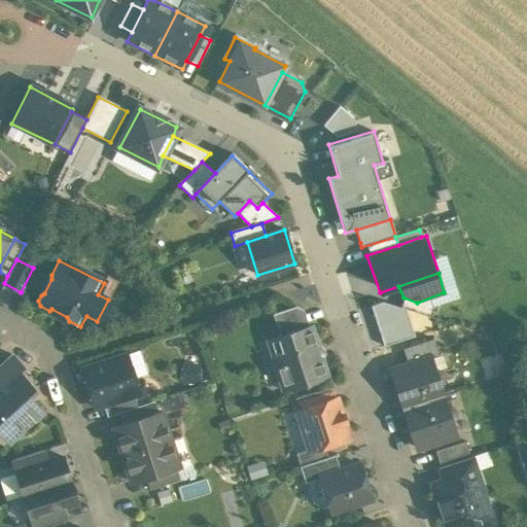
[(384,346),(415,337),(406,309),(383,304),(372,307),(384,346)]
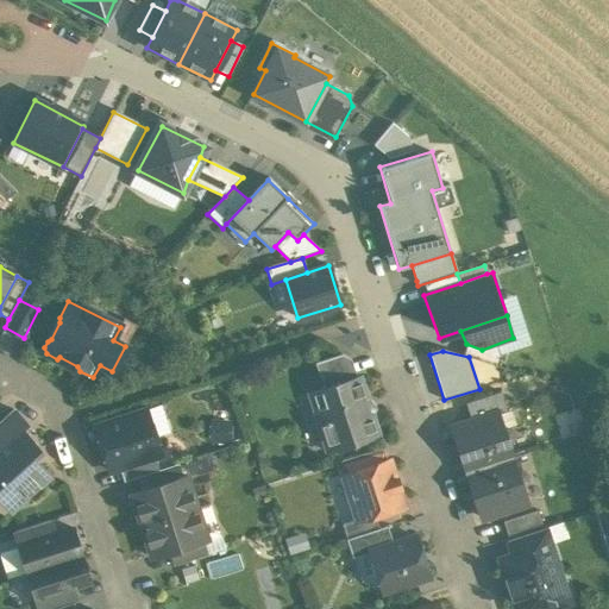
[(341,355),(314,363),(319,376),(320,376),(325,389),(355,380),(347,358),(341,355)]
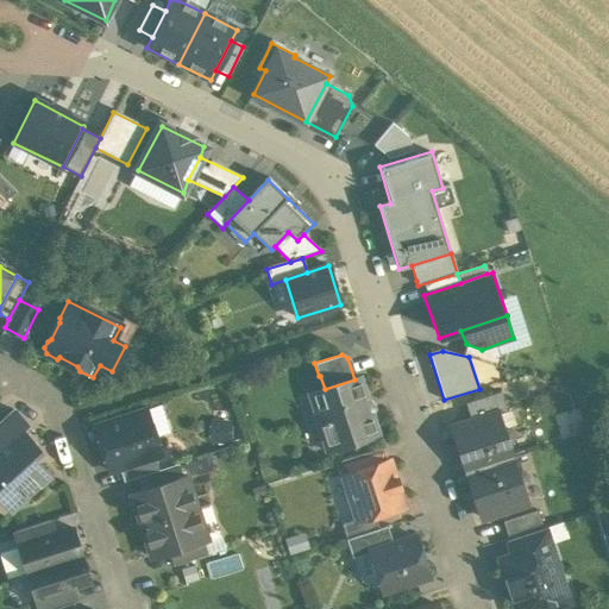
[(325,389),(316,391),(321,407),(321,421),(311,420),(312,422),(318,422),(326,449),(324,449),(324,452),(378,434),(359,377),(355,380),(325,389)]
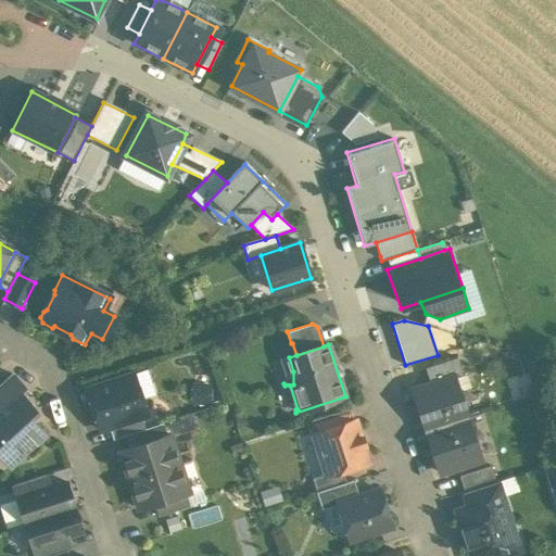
[(456,358),(425,368),(430,384),(453,377),(453,378),(462,376),(456,358)]
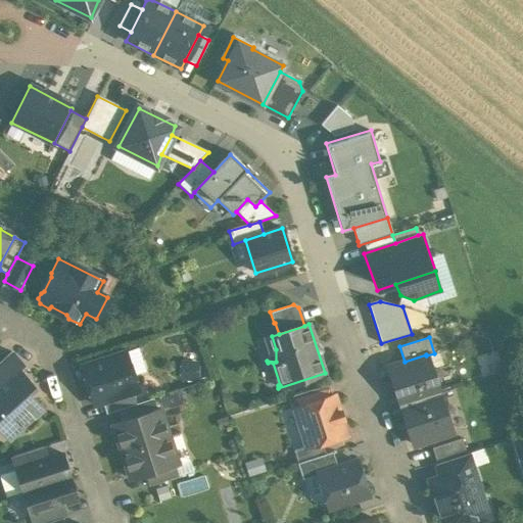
[(10,351),(0,360),(0,387),(18,371),(24,367),(10,351)]
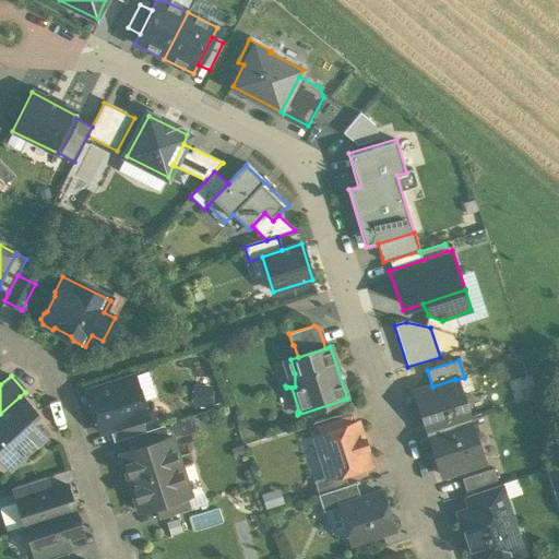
[(128,378),(86,391),(100,432),(109,430),(141,419),(146,414),(143,403),(135,402),(128,378)]
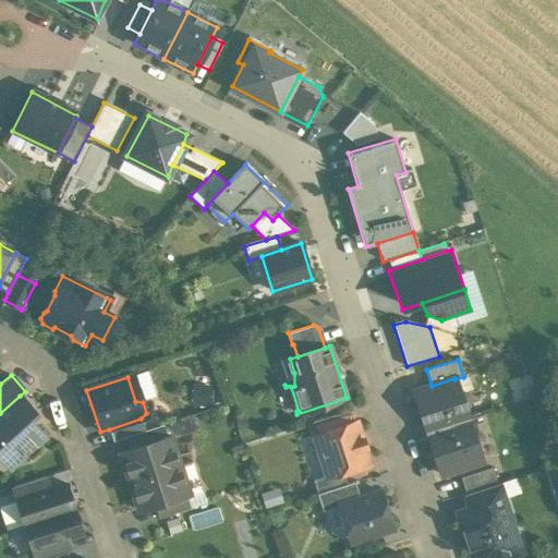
[(432,386),(414,391),(427,434),(468,420),(464,408),(469,407),(471,401),(469,393),(464,391),(459,393),(455,379),(455,378),(432,386)]
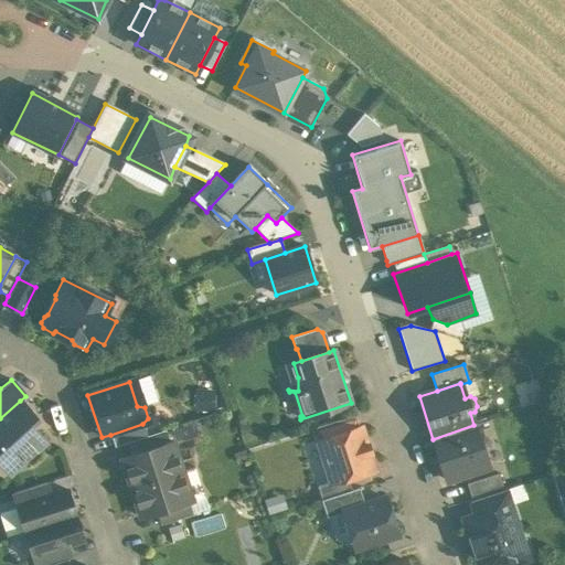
[(36,418),(20,401),(0,418),(0,461),(10,473),(44,441),(29,425),(36,418)]
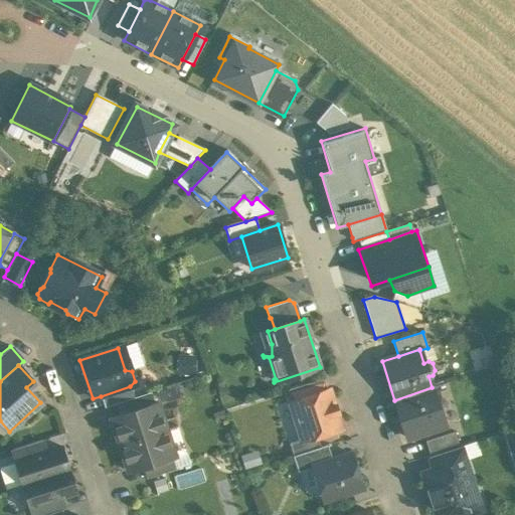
[(322,379),(288,390),(292,401),(326,390),(322,379)]
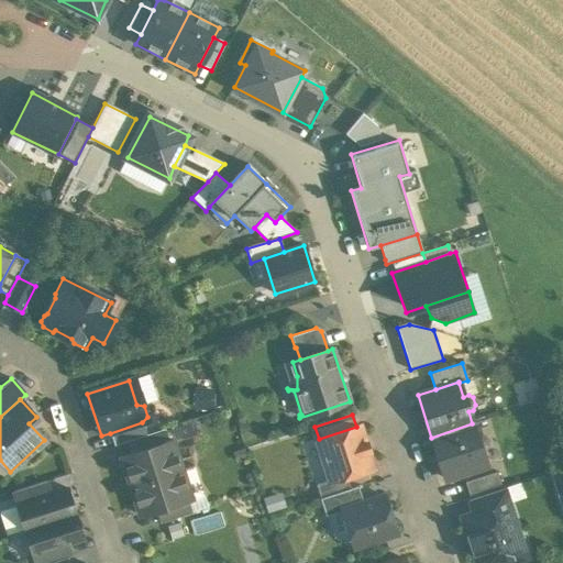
[(142,422),(110,433),(113,445),(134,439),(146,435),(146,434),(142,422)]
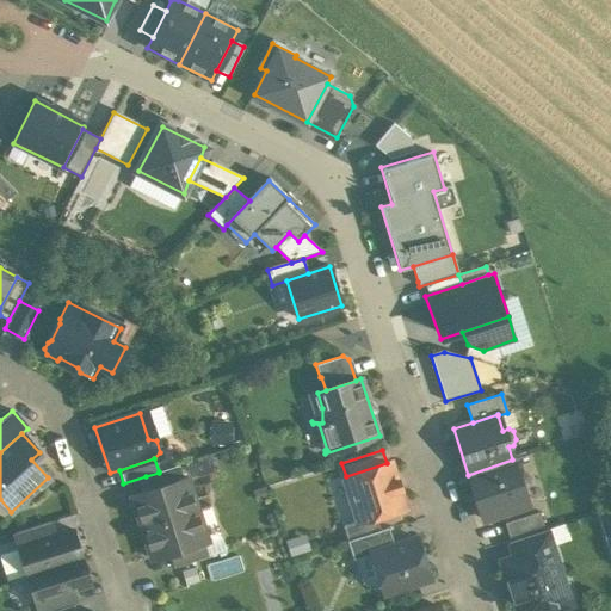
[(512,460),(468,475),(483,520),(528,506),(522,489),(528,488),(530,483),(528,475),(523,473),(517,474),(512,460)]
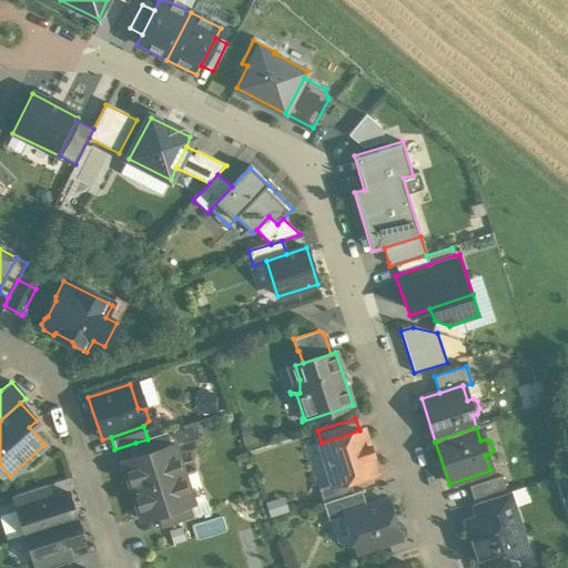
[(322,443),(321,444),(334,485),(334,486),(348,480),(376,472),(372,456),(368,445),(368,446),(363,429),(359,430),(322,443)]
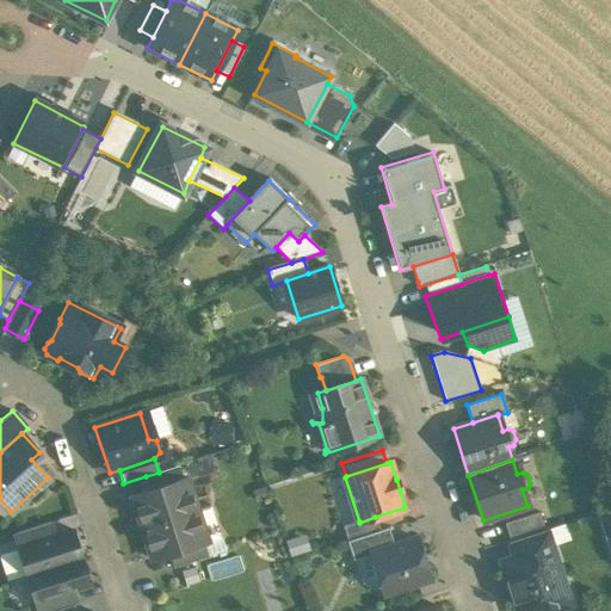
[(159,473),(146,476),(150,491),(181,480),(177,466),(159,471),(159,473)]
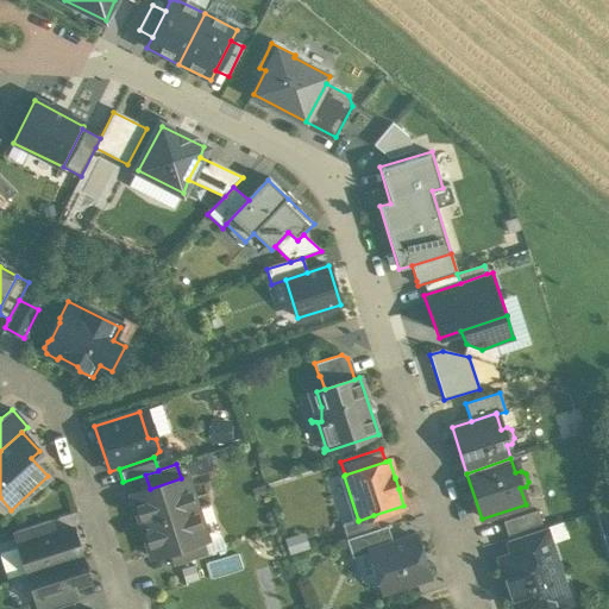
[(150,489),(132,495),(142,526),(196,508),(186,477),(181,478),(150,489)]
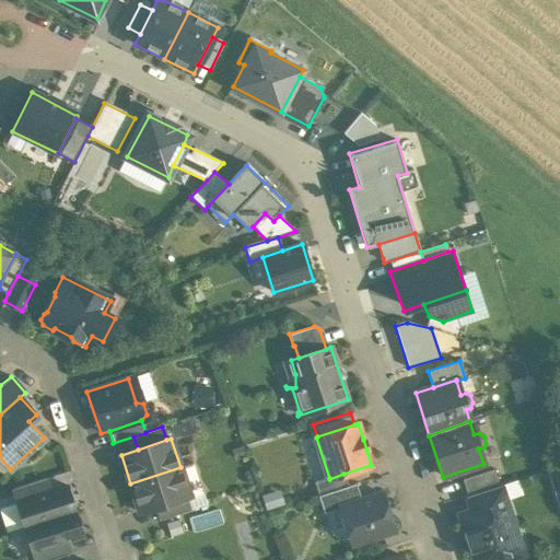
[(181,467),(130,483),(139,513),(156,508),(185,498),(189,497),(181,467)]
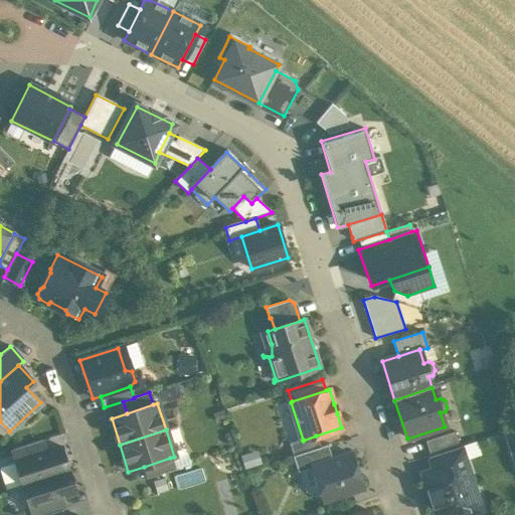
[(454,432),(424,441),(430,457),(459,447),(454,432)]
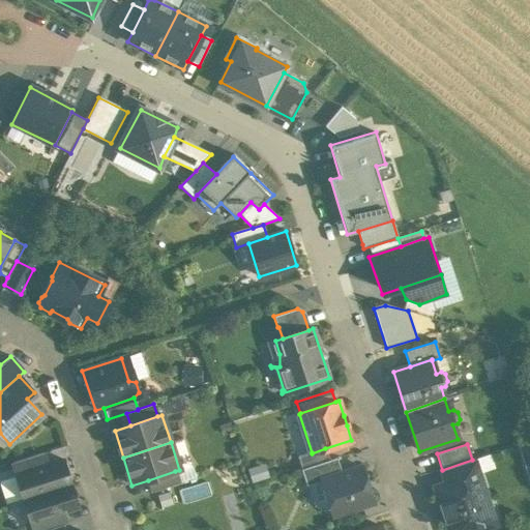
[(325,448),(312,453),(312,452),(297,457),(301,469),(329,461),(325,448)]
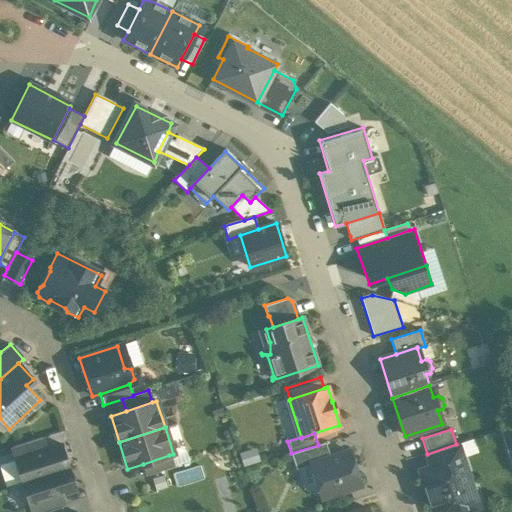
[(42,438),(11,448),(15,459),(46,450),(45,449),(42,438)]
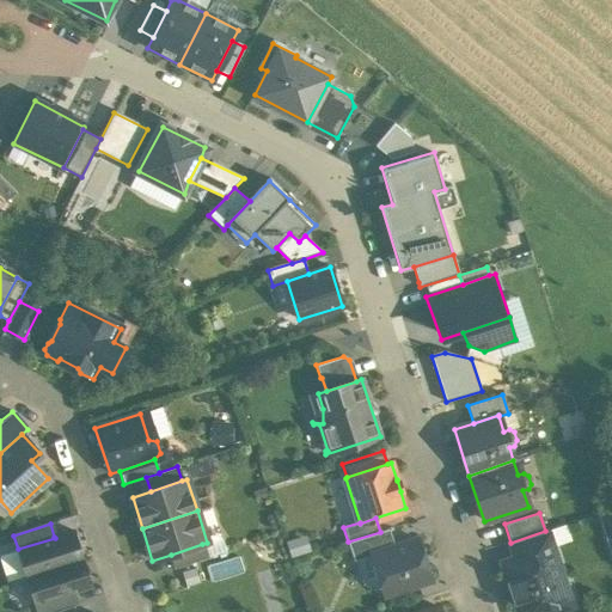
[(348,542),(348,543),(354,561),(372,555),(372,554),(395,546),(389,528),(380,532),(348,542)]
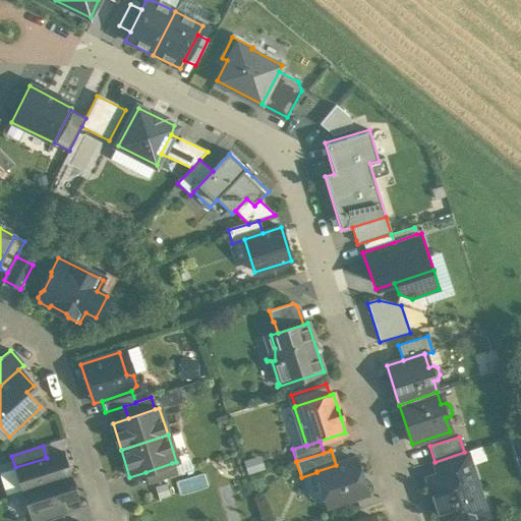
[(47,458),(15,467),(22,490),(69,475),(62,452),(46,457),(47,458)]
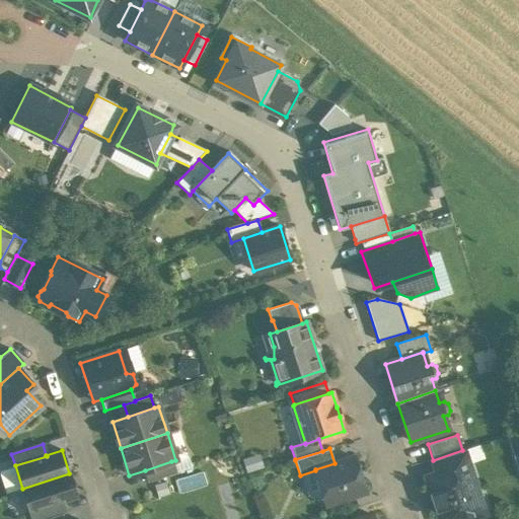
[(462,450),(433,460),(438,473),(438,474),(468,464),(463,450),(462,450)]
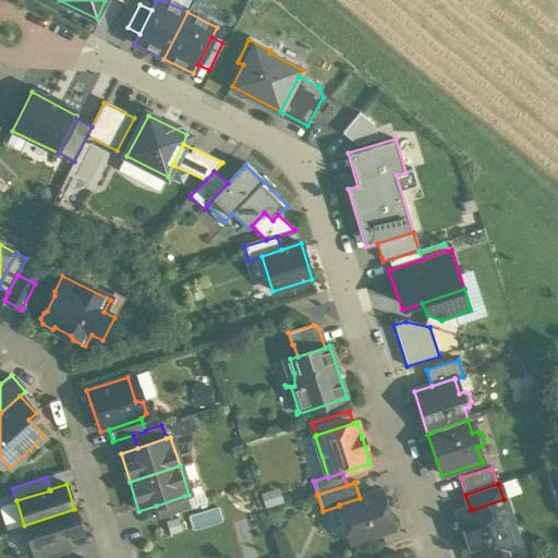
[(360,498),(339,505),(339,506),(351,543),(392,530),(379,492),(360,498)]
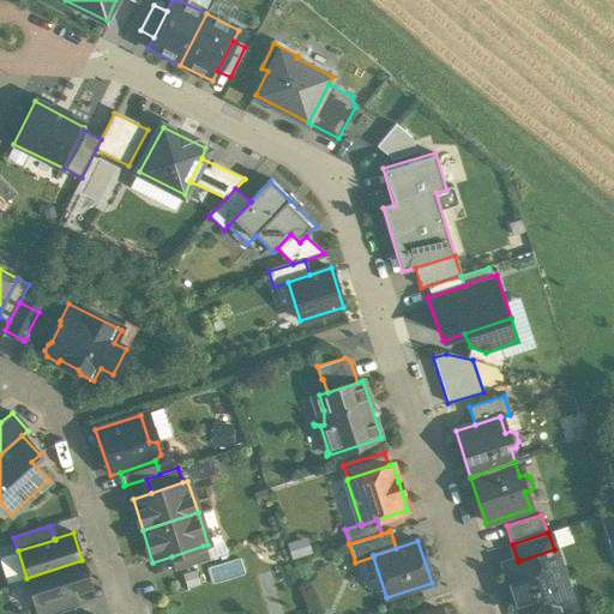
[(203,546),(172,557),(175,570),(208,560),(203,546)]
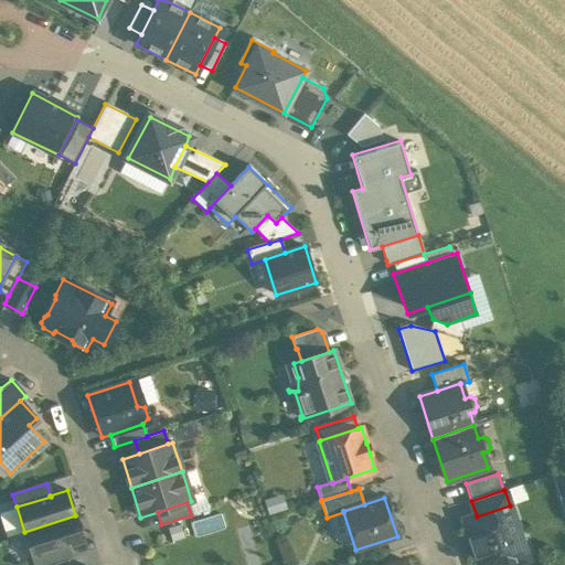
[(510,505),(477,516),(477,515),(464,520),(478,564),(480,564),(494,561),(496,563),(499,564),(507,564),(513,563),(516,557),(510,536),(519,533),(510,505)]
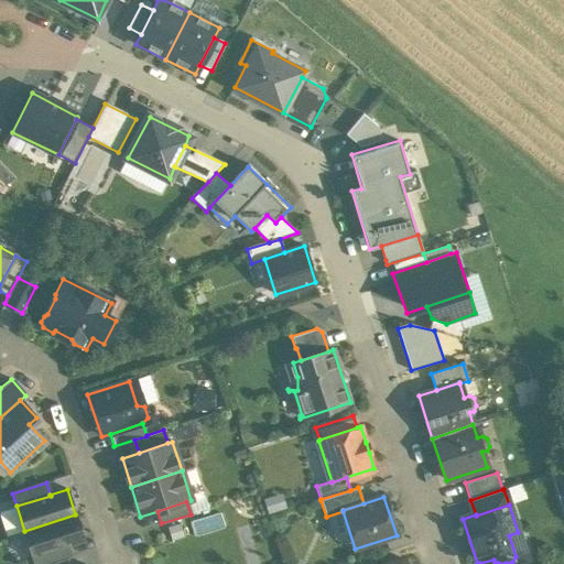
[(75,514),(24,531),(33,555),(66,544),(66,545),(83,540),(75,514)]
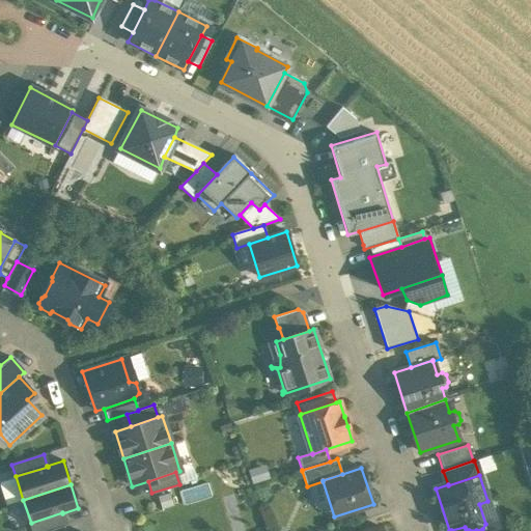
[(62,512),(31,523),(33,530),(48,530),(62,527),(66,525),(62,513),(62,512)]
